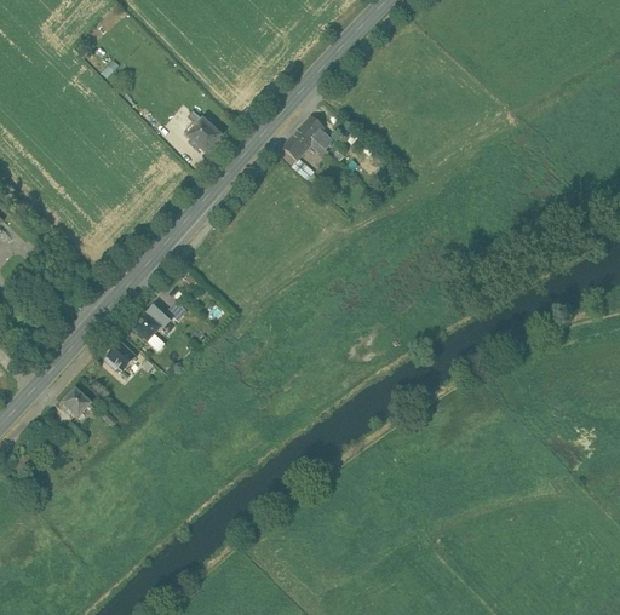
[(220,133),(194,108),(188,114),(194,119),(185,128),(189,132),(188,133),(191,137),(189,139),(197,147),(200,144),(206,149),(207,148),(211,148),(213,144),(213,141),(220,133)]
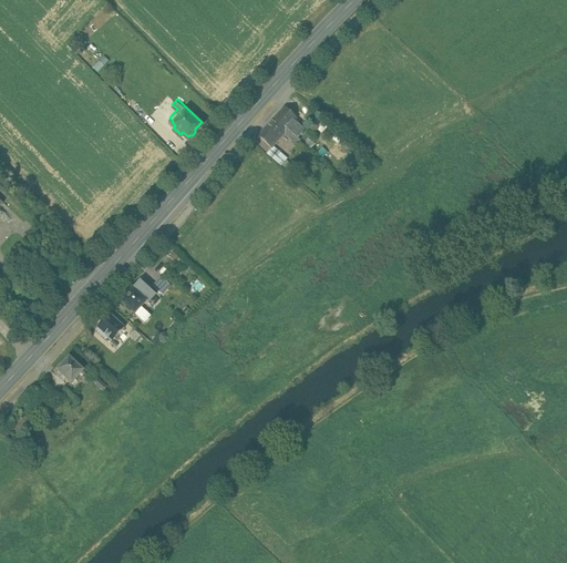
[(297,115),(284,103),(274,114),(297,135),(303,128),(294,119),(297,115)]
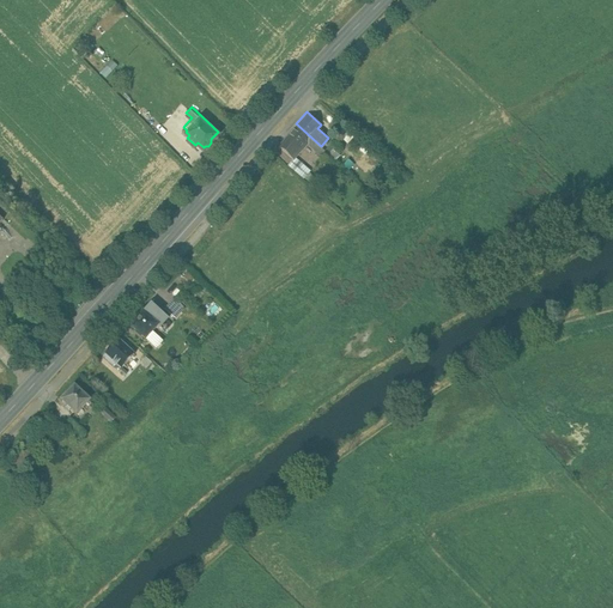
[(296,123),(279,143),(293,156),(307,140),(320,152),(325,149),(321,146),(296,123)]
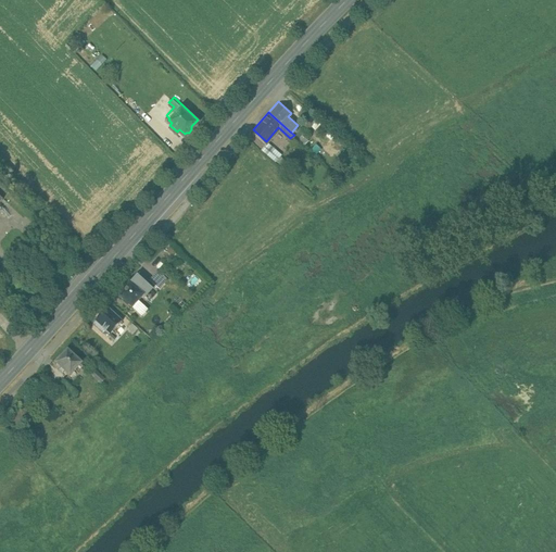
[(307,139),(300,133),(297,137),(303,143),(307,139)]
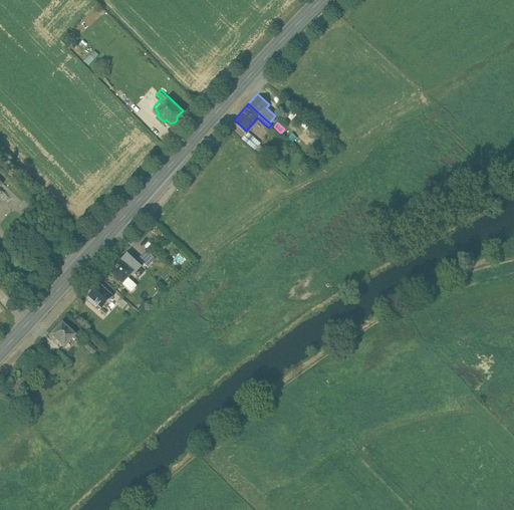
[(154,256),(145,248),(138,256),(147,264),(154,256)]
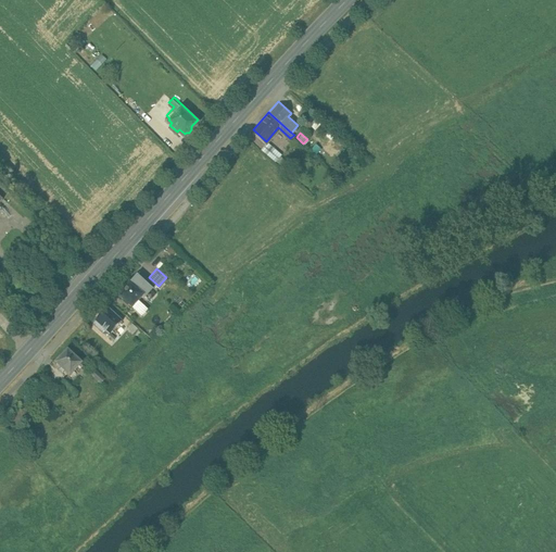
[(143,284),(136,276),(131,280),(140,288),(143,284)]
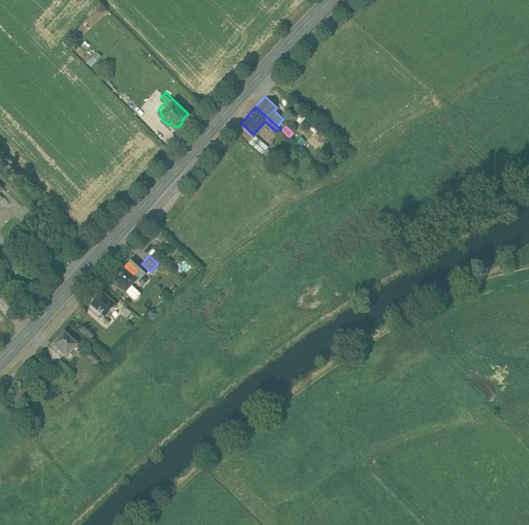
[(125,267),(124,266),(114,278),(126,289),(137,277),(133,274),(125,267)]
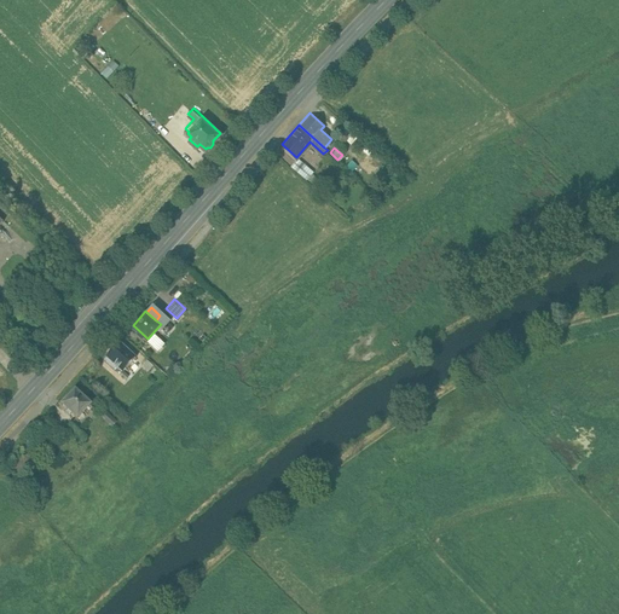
[(136,354),(120,341),(108,354),(123,368),(136,354)]
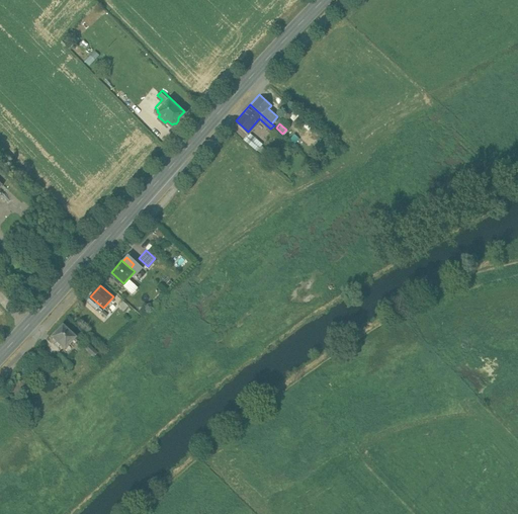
[(76,335),(63,324),(53,335),(66,346),(76,335)]
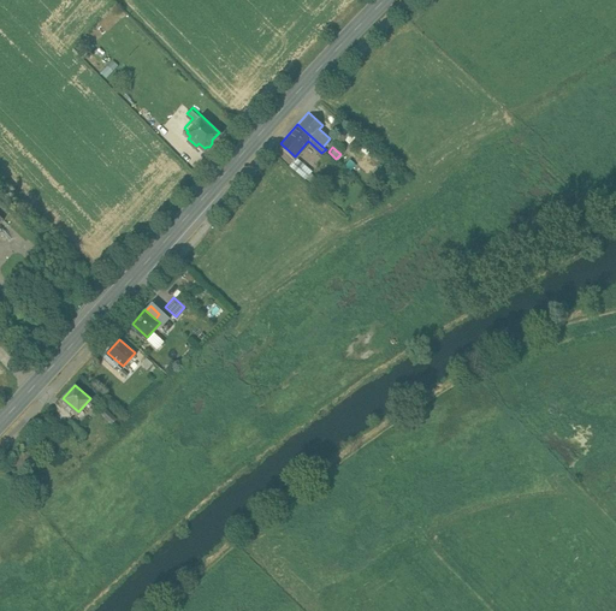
[(84,432),(70,417),(64,425),(78,438),(84,432)]
